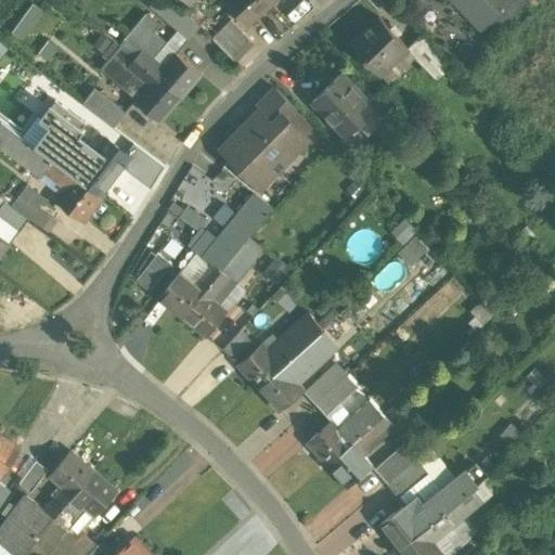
[(165,0),(153,0),(149,5),(162,17),(172,4),(165,0)]
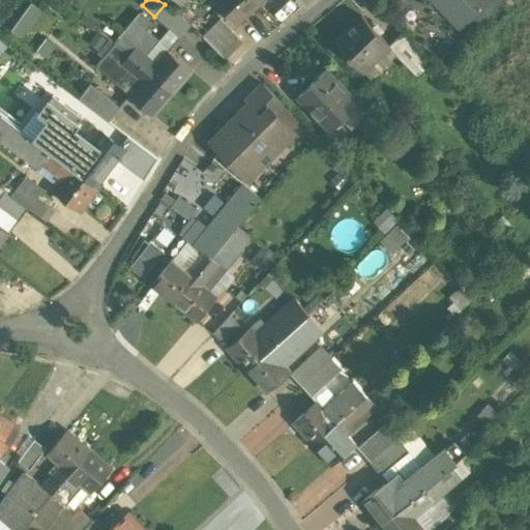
[(259,4),(254,0),(214,0),(214,1),(236,25),(259,5),(259,4)]
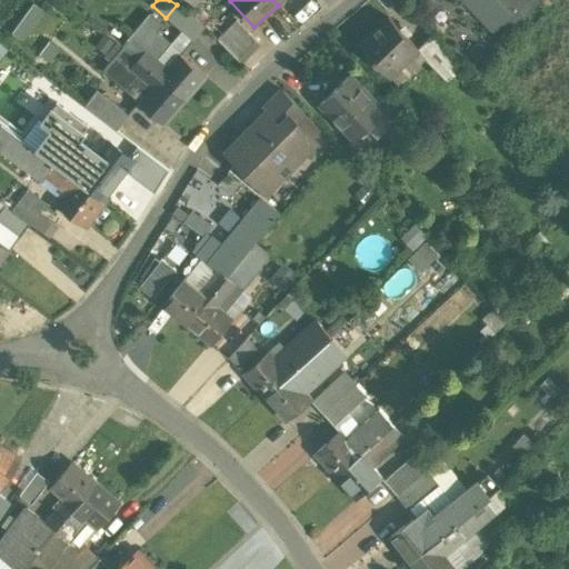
[(467,0),(475,7),(480,1),(500,21),(515,7),(521,13),(533,2),(530,0),(467,0)]
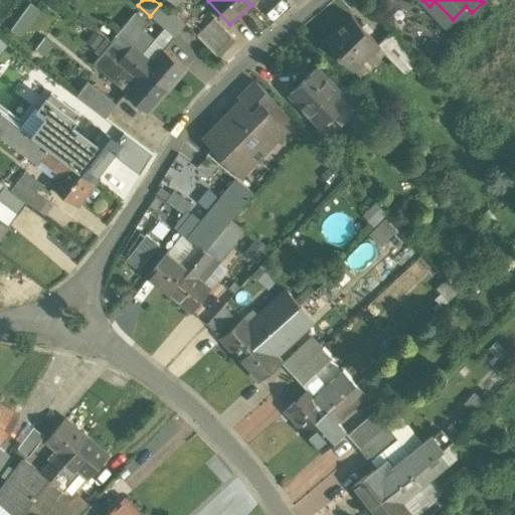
[(14,27),(24,34),(42,7),(31,1),(14,27)]
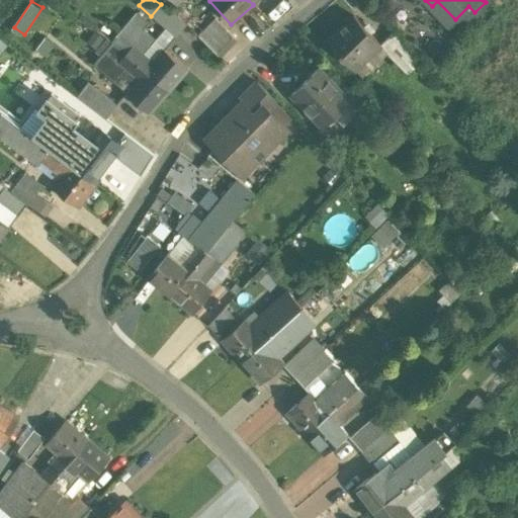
[(175,14),(161,4),(151,16),(174,36),(185,24),(175,14)]
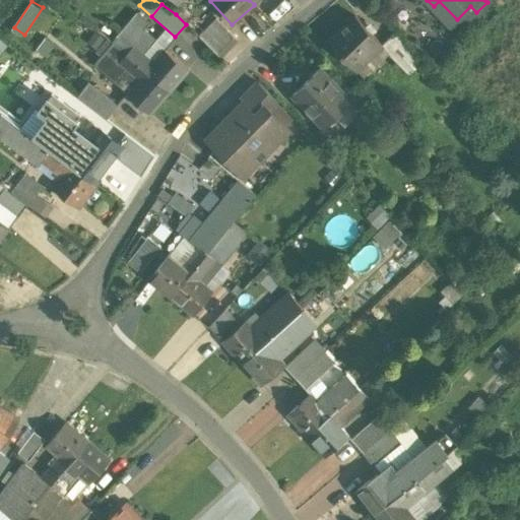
[(136,12),(119,31),(134,44),(143,53),(155,39),(143,28),(148,22),(136,12)]
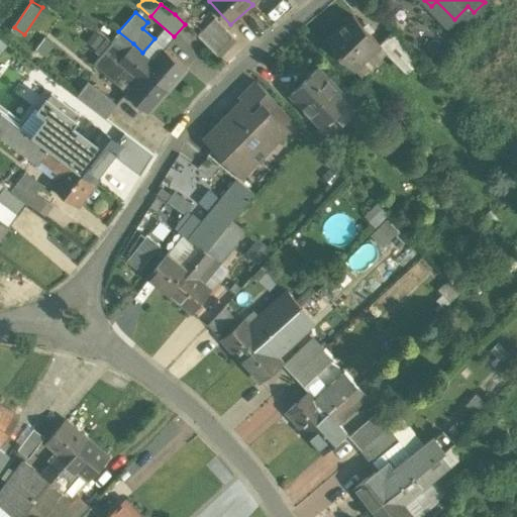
[(380,43),(353,15),(327,40),(353,69),(380,44),(380,43)]
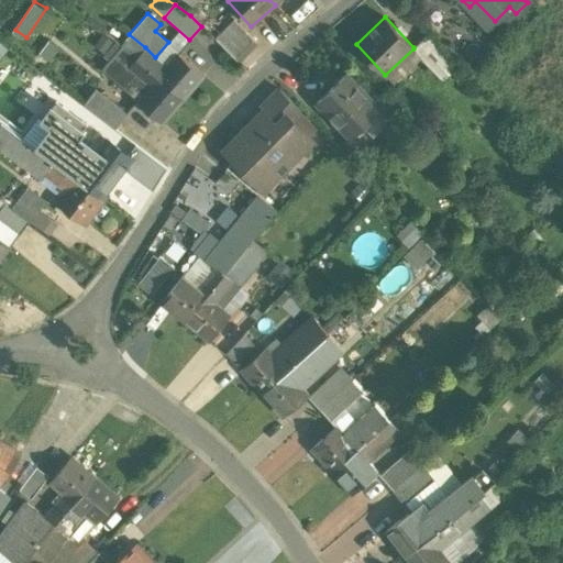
[(233,20),(214,39),(238,62),(257,42),(233,20)]
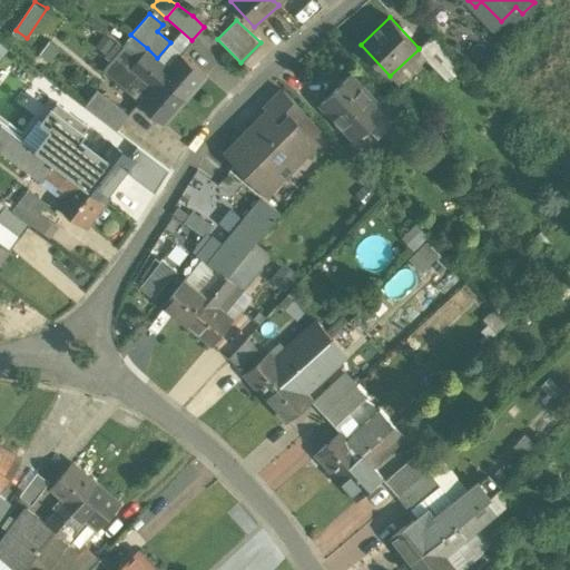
[(465,67),(434,33),(419,48),(419,49),(438,69),(440,67),(452,79),(465,67)]
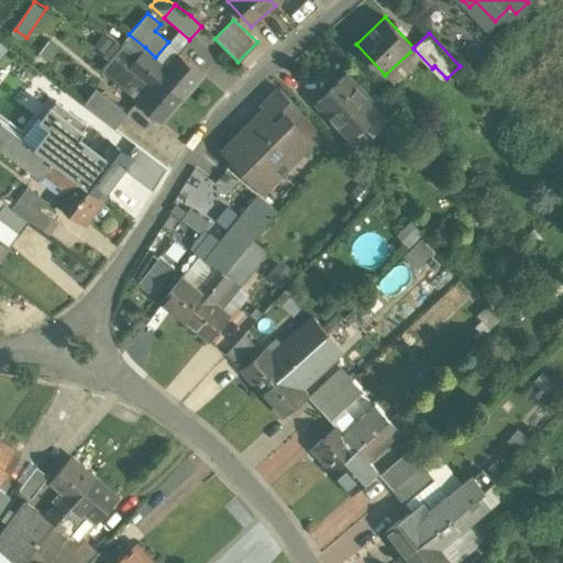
[(129,34),(121,44),(122,46),(136,58),(145,47),(129,34)]
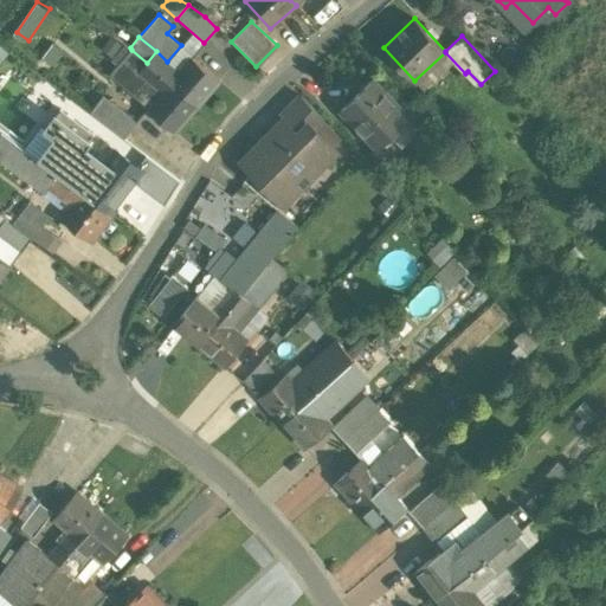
[(161,94),(137,72),(147,63),(131,50),(109,75),(148,109),(161,94)]
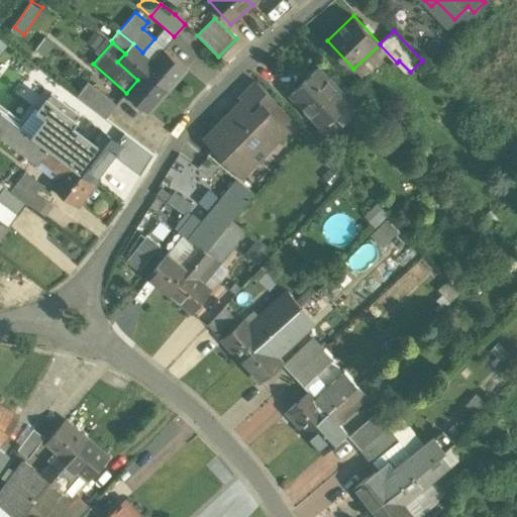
[(142,53),(133,43),(125,54),(145,71),(168,91),(186,70),(163,49),(152,61),(142,53)]
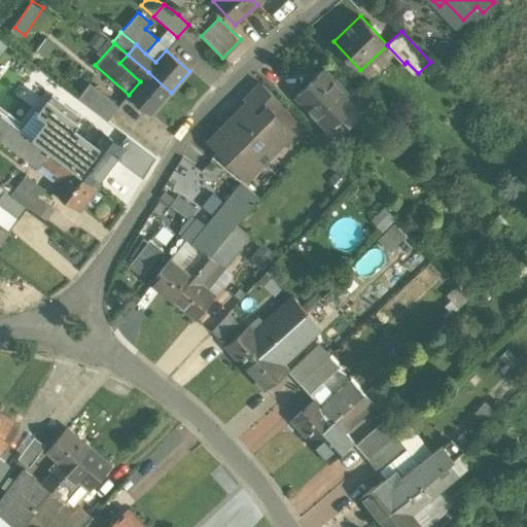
[(148,72),(128,55),(119,63),(140,81),(148,72)]
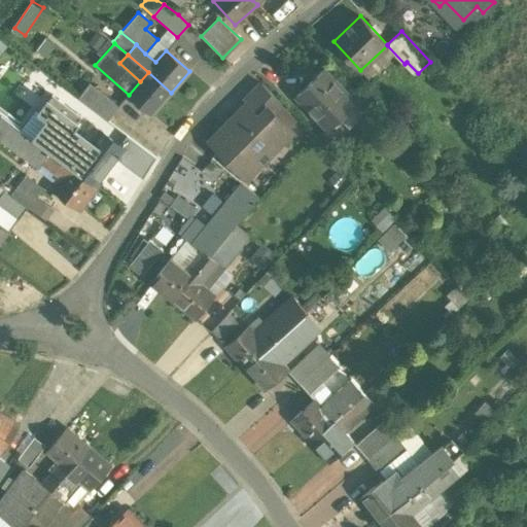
[(354,102),(323,69),(295,95),(327,128),(354,102)]
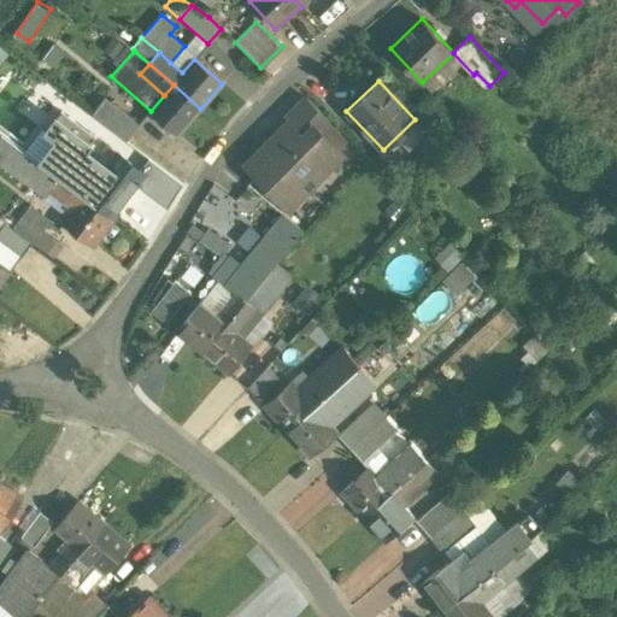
[(164,95),(151,111),(177,134),(200,109),(174,84),(164,95)]
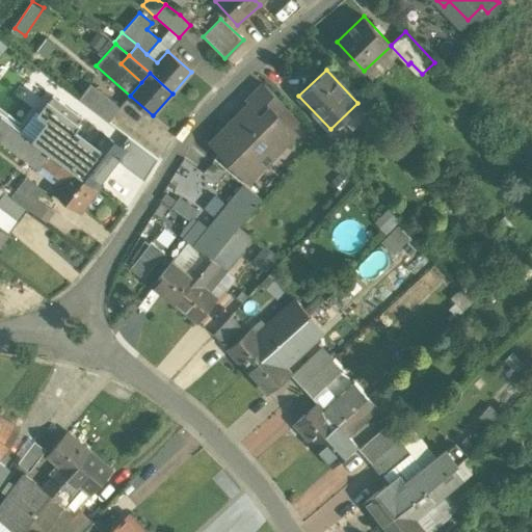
[(121,108),(90,84),(79,100),(109,123),(121,108)]
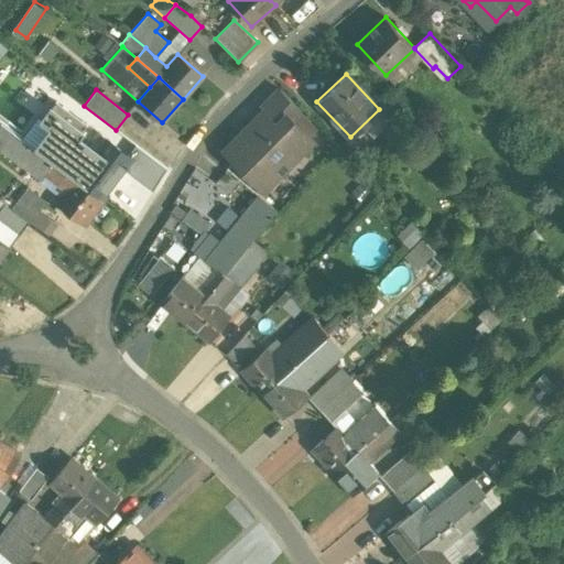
[(281,89),(261,108),(264,111),(277,125),(289,112),(294,118),(302,110),(281,89)]
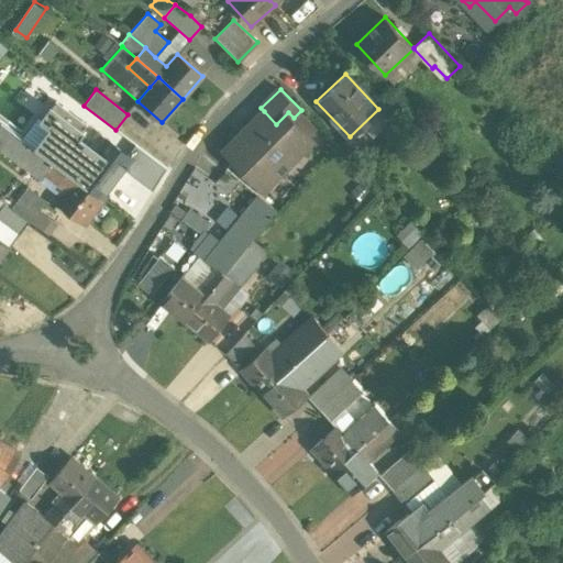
[(53,129),(36,148),(54,162),(77,180),(98,154),(79,139),(88,127),(57,102),(43,121),(53,129)]
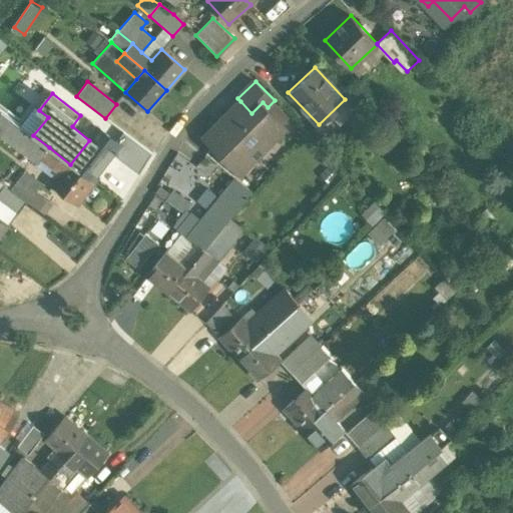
[(251,113),(240,101),(204,136),(223,155),(233,145),(249,162),(284,129),(265,110),(268,107),(263,102),(251,113)]
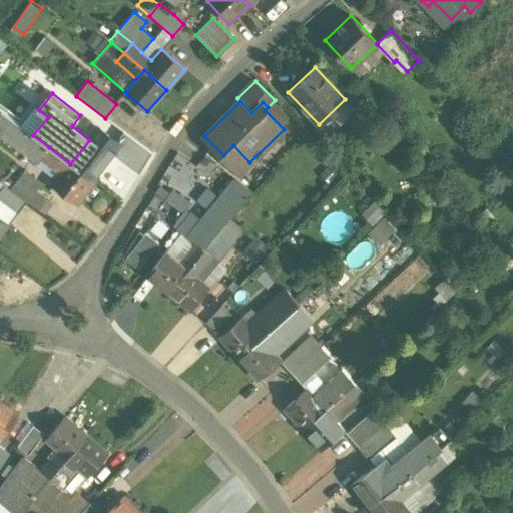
[(33,135),(1,112),(0,113),(0,134),(38,163),(42,158),(41,157),(49,147),(33,135)]
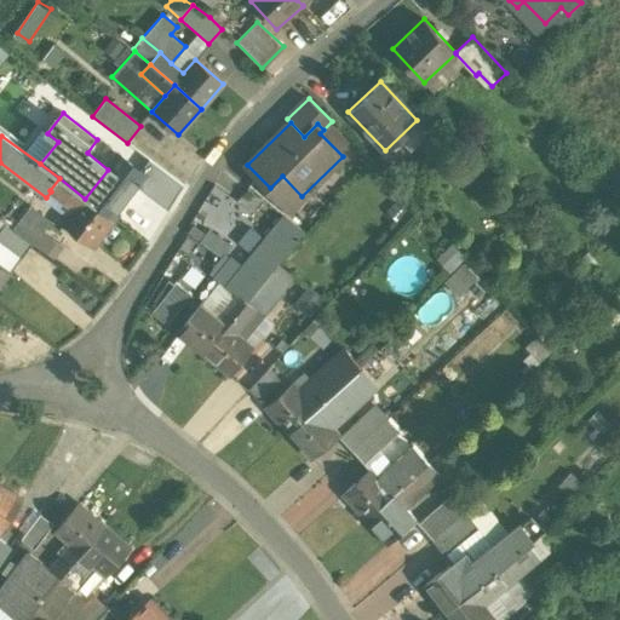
[(108,170),(85,199),(113,219),(142,183),(139,172),(119,156),(108,170)]
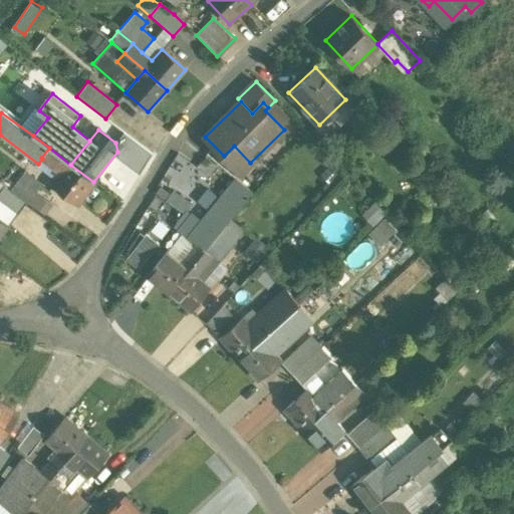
[(118,160),(140,175),(153,155),(123,133),(115,143),(117,152),(118,160)]
